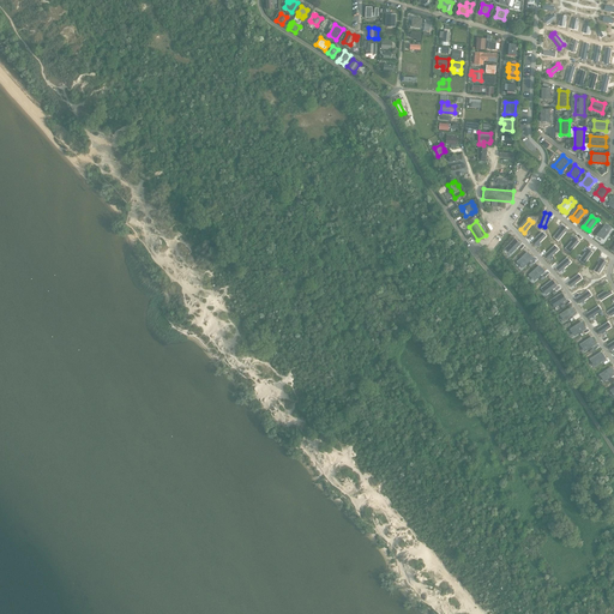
[(606,223),(599,234),(605,239),(612,228),(606,223)]
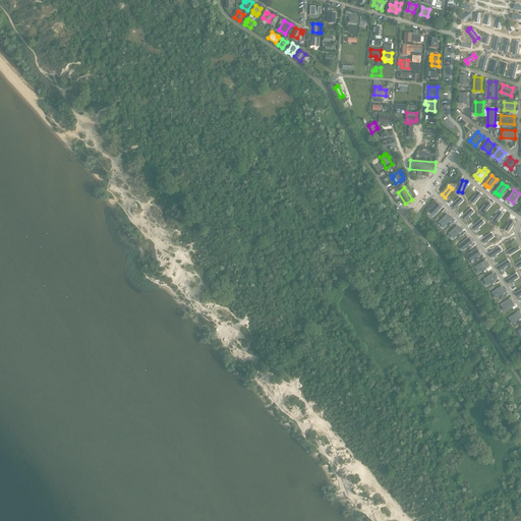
[(478,191),(470,201),(474,204),(481,194),(478,191)]
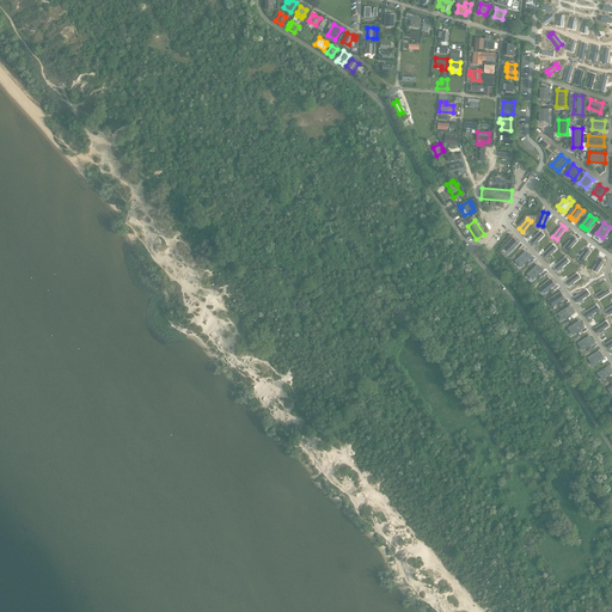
[(540,232),(531,242),(534,245),(544,236),(540,232)]
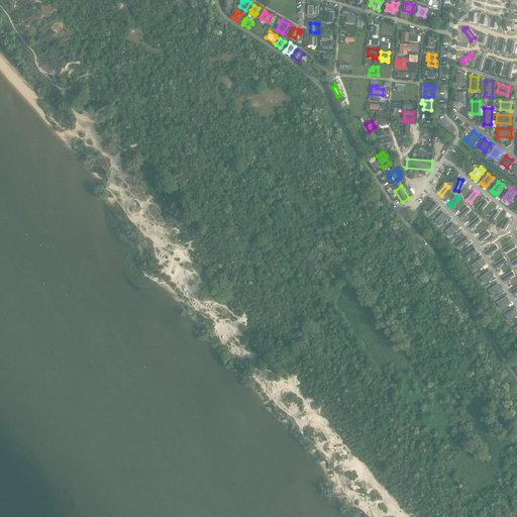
[(485,200),(477,209),(481,212),(488,203),(485,200)]
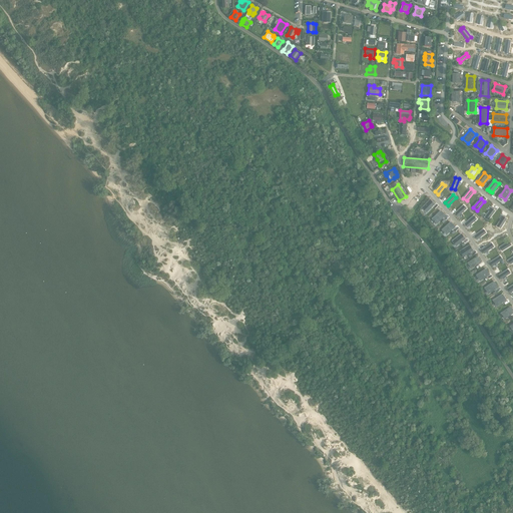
[(431,199),(423,207),(427,212),(435,204),(431,199)]
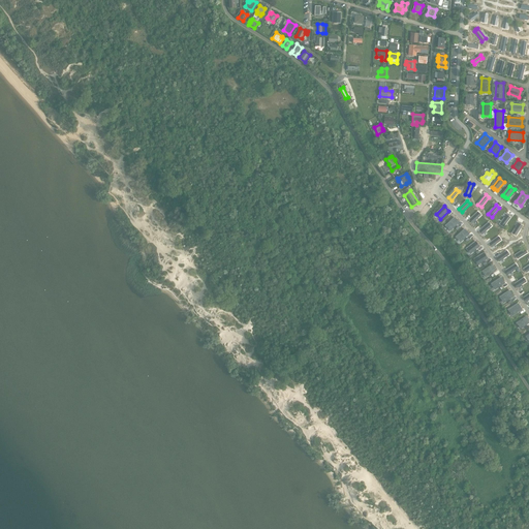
[(500,221),(507,212),(504,209),(497,218),(500,221)]
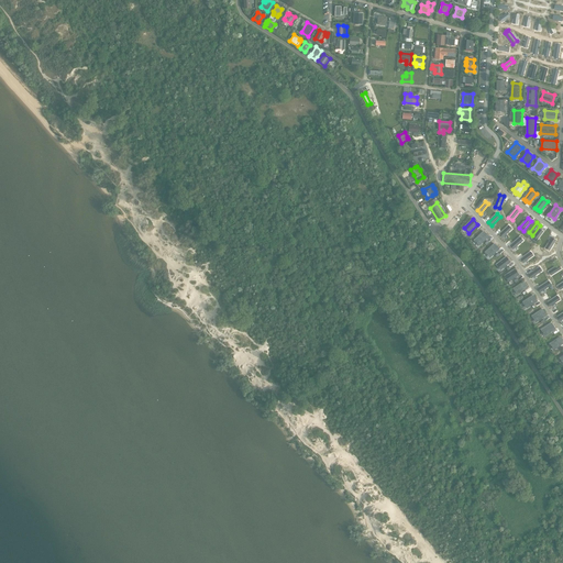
[(509,225),(499,234),(503,238),(512,229),(509,225)]
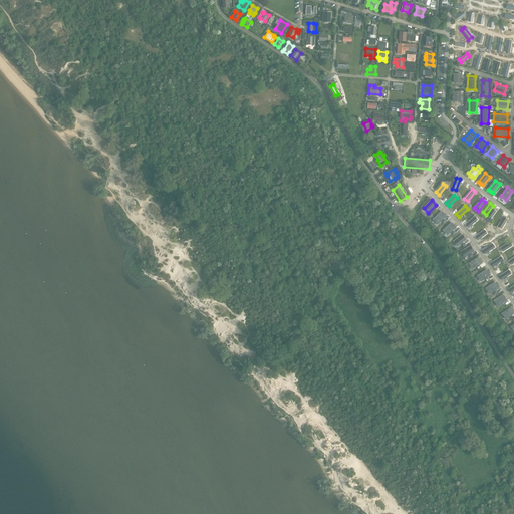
[(493,209),(486,218),(490,220),(497,211),(493,209)]
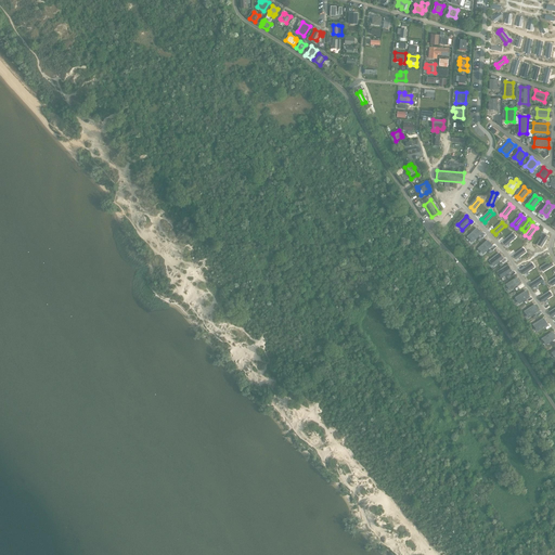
[(477,228),(468,236),(474,242),(482,233),(477,228)]
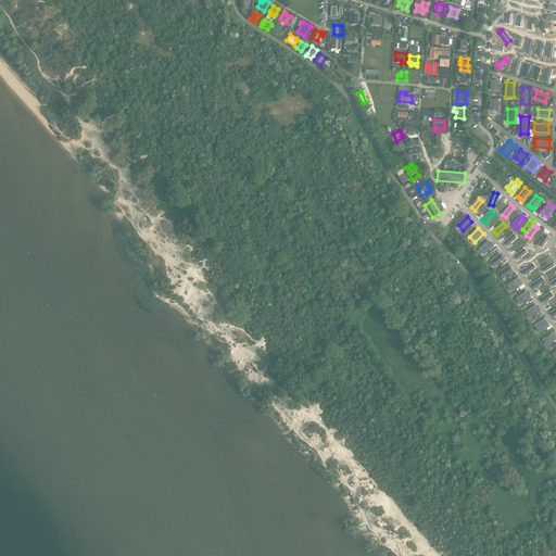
[(514,235),(504,242),(507,247),(517,238),(514,235)]
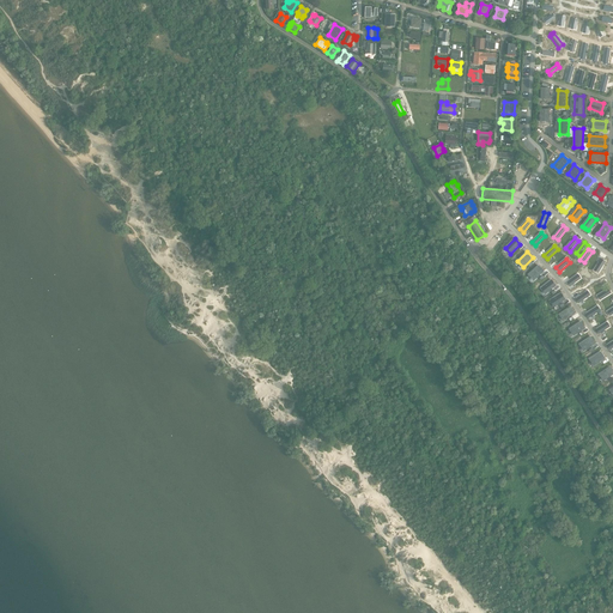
[(601,259),(594,269),(599,273),(606,261),(601,259)]
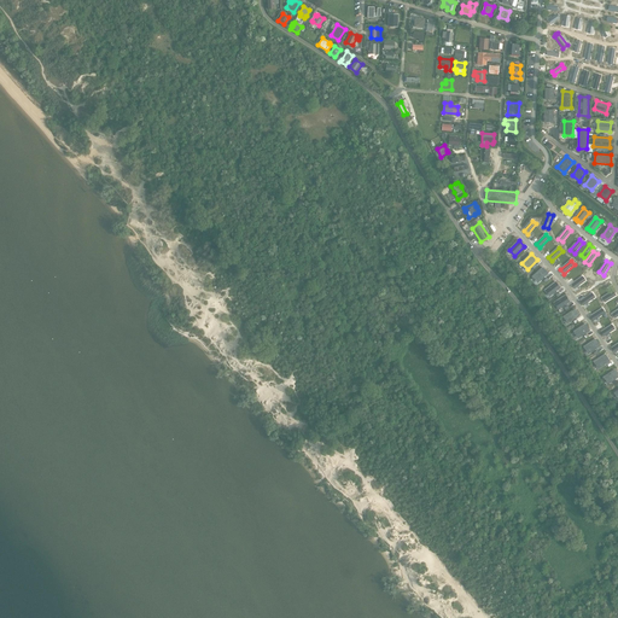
[(543,268),(532,278),(536,281),(537,280),(538,283),(548,273),(543,268)]
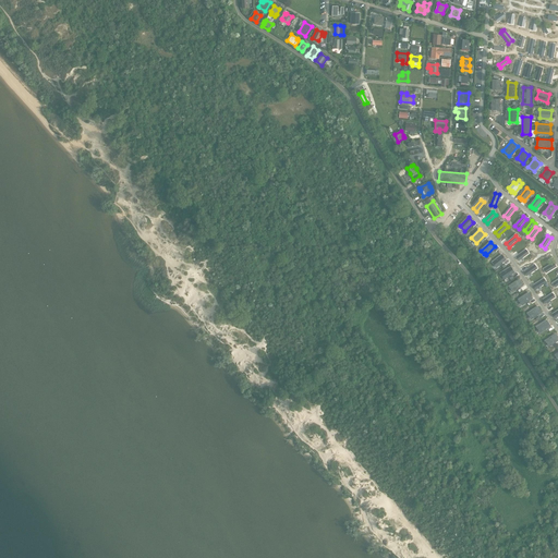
[(526,250),(517,257),(519,261),(529,253),(526,250)]
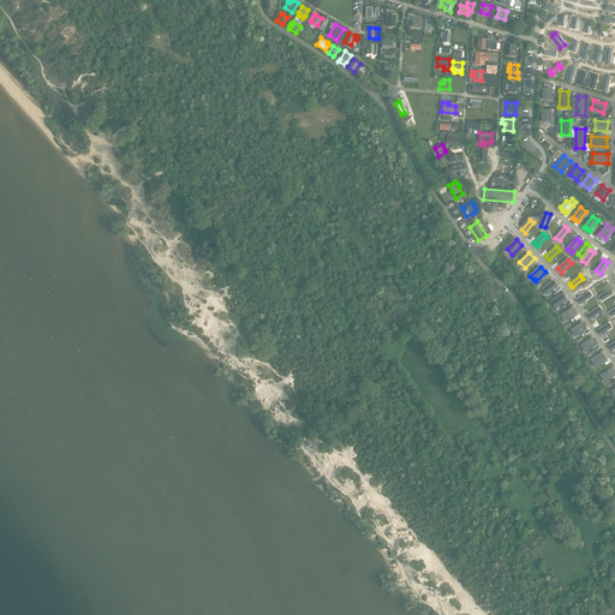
[(554,281),(543,290),(545,292),(548,294),(559,286),(554,281)]
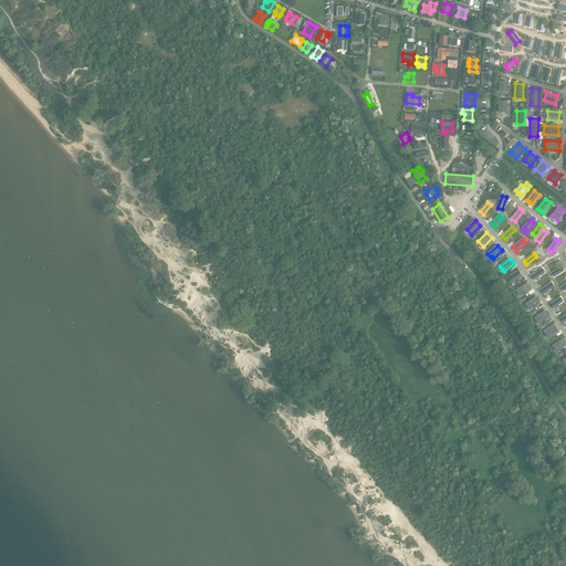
[(563,266),(552,273),(554,278),(565,270),(563,266)]
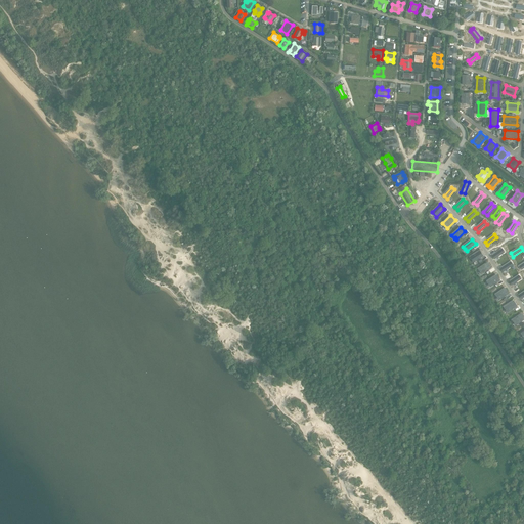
[(503,249),(492,255),(494,259),(505,252),(503,249)]
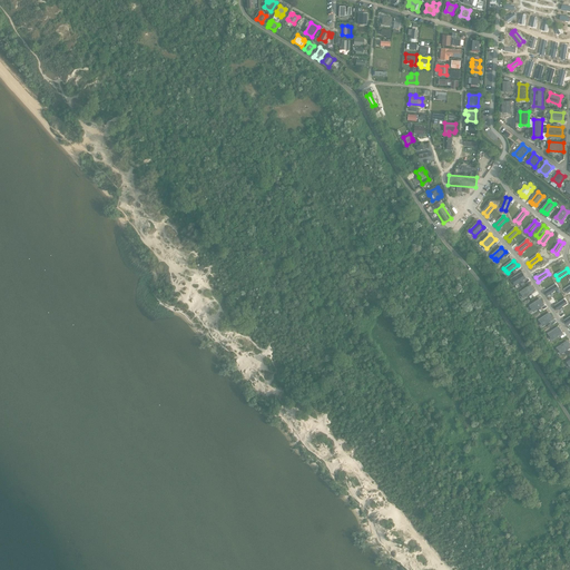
[(522,273),(512,279),(516,285),(526,278),(522,273)]
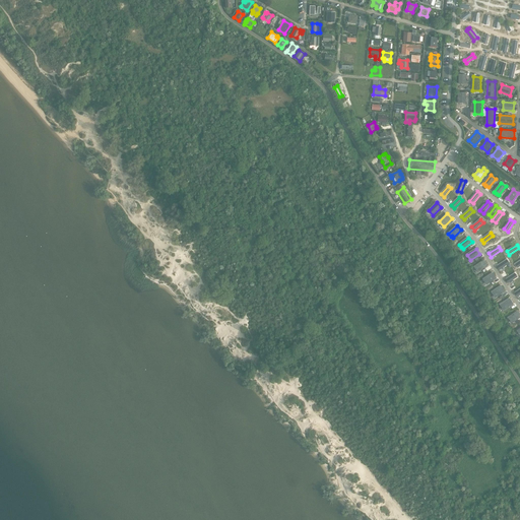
[(507,259),(497,266),(500,270),(510,263),(507,259)]
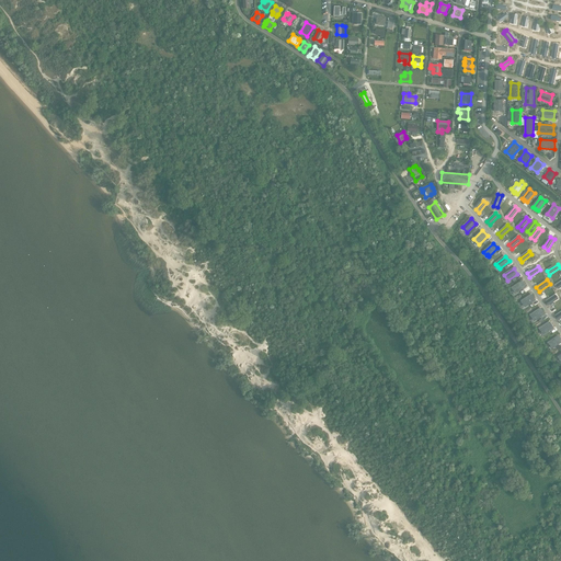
[(523,281),(513,288),(516,294),(526,287),(523,281)]
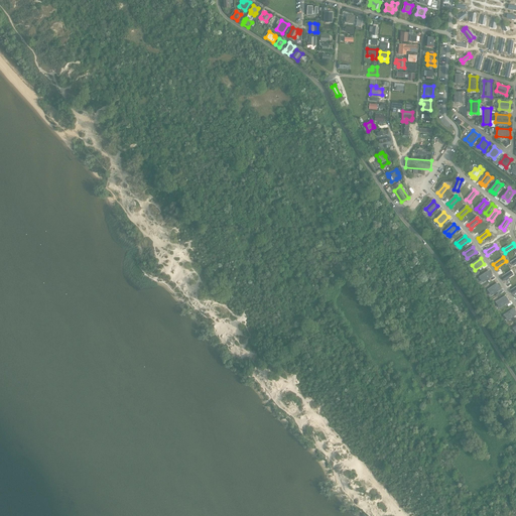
[(489,271),(480,277),(483,282),(493,276),(489,271)]
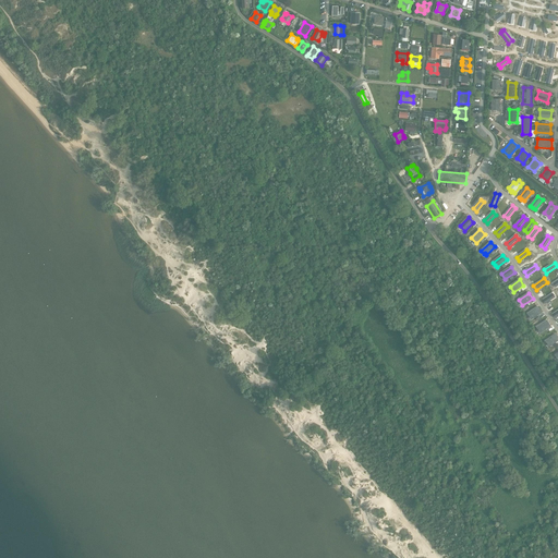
[(553,293),(543,300),(545,304),(556,298),(553,293)]
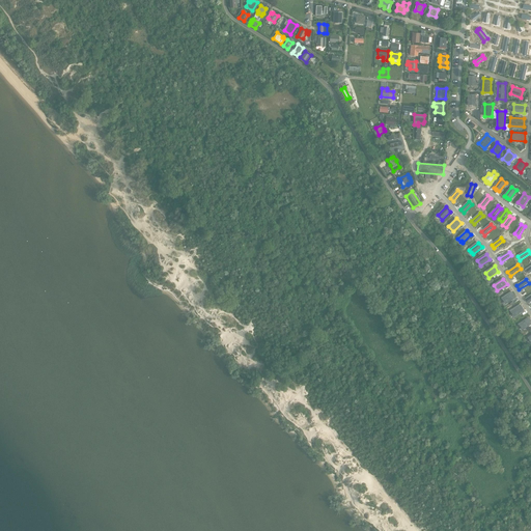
[(512,291),(502,298),(506,304),(515,297),(512,291)]
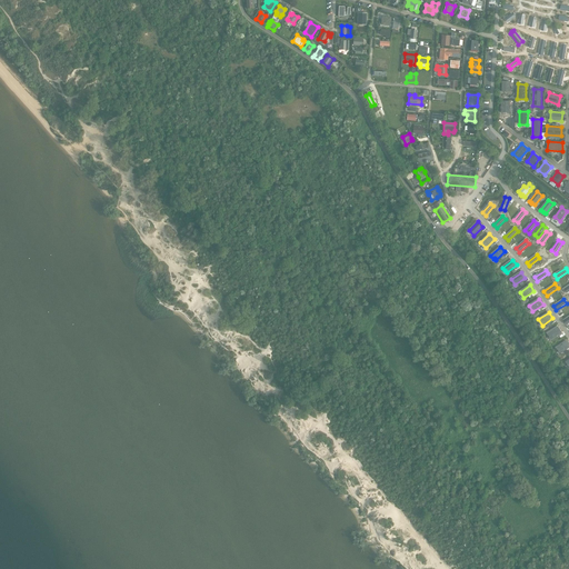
[(558,327),(548,333),(551,339),(562,332),(558,327)]
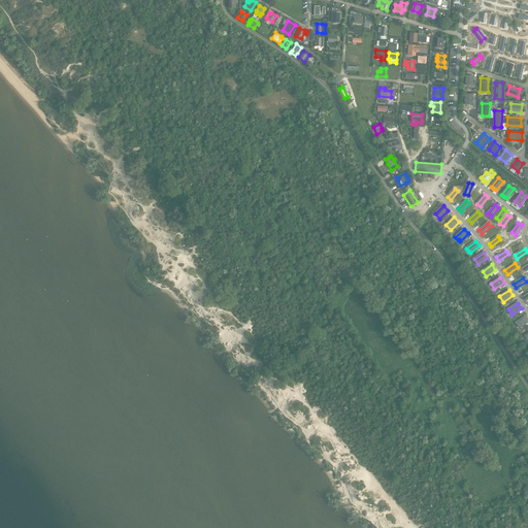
[(527,318),(526,316),(517,323),(520,328),(527,322),(527,318)]
